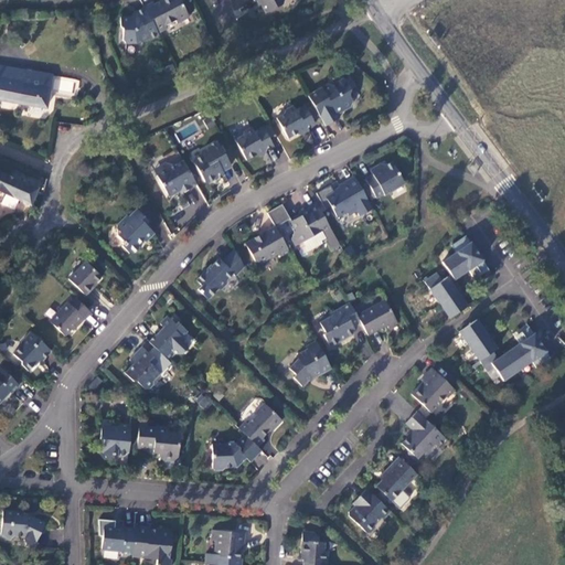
[(151,2),(142,7),(144,8),(157,34),(166,30),(164,27),(174,21),(177,24),(189,18),(184,10),(188,9),(182,0),(161,0),(152,4),(151,2)]
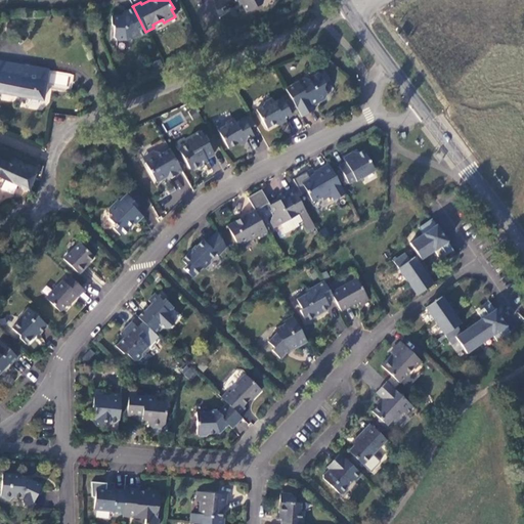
[(233,0),(235,2),(238,0),(246,12),(261,4),(262,0),(233,0)]
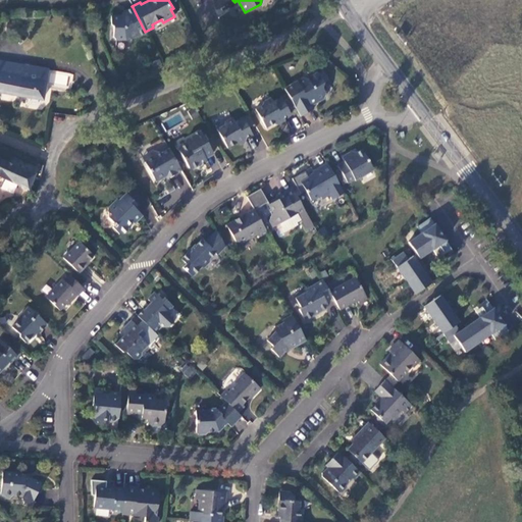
[(145,32),(133,7),(123,11),(124,13),(119,16),(110,16),(110,24),(112,28),(112,38),(115,40),(123,40),(126,39),(128,40),(136,36),(137,37),(146,33),(145,32)]
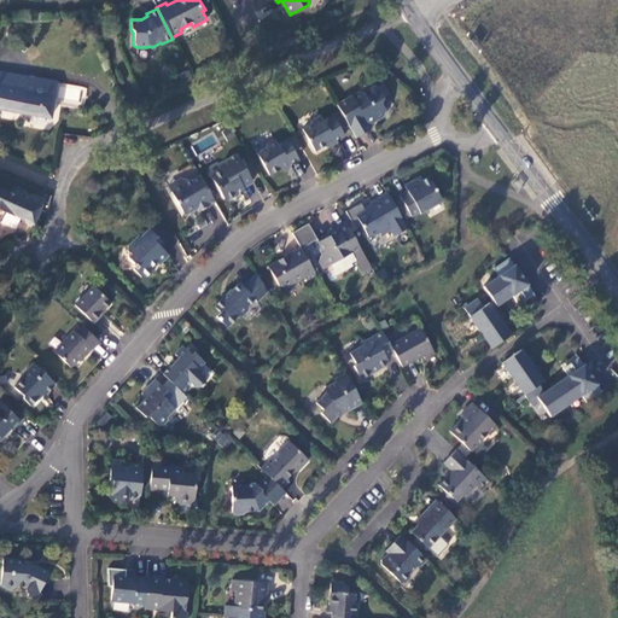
[(0,109),(51,118),(57,82),(0,73),(0,109)]
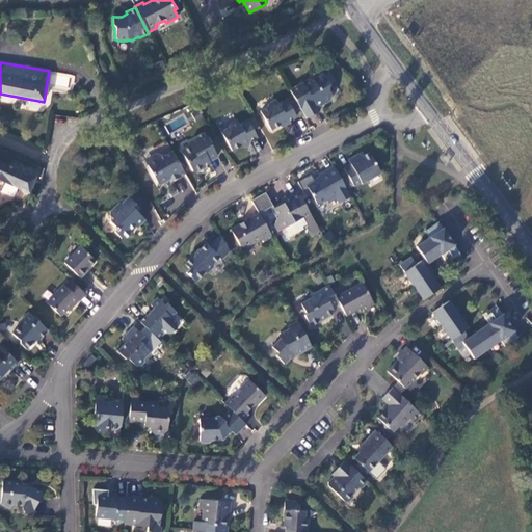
[(308,79),(289,90),(306,120),(319,112),(316,106),(320,104),(321,106),(329,101),(331,96),(327,89),(328,85),(323,75),(312,82),(308,79)]
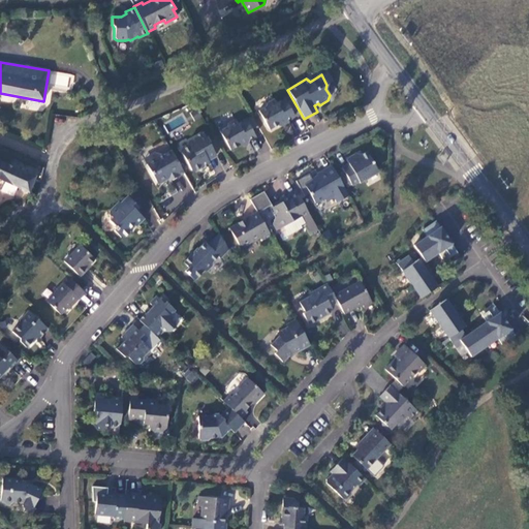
[(270,130),(277,126),(287,120),(294,117),(284,99),(277,103),(274,99),(267,103),(266,107),(258,112),(270,130)]
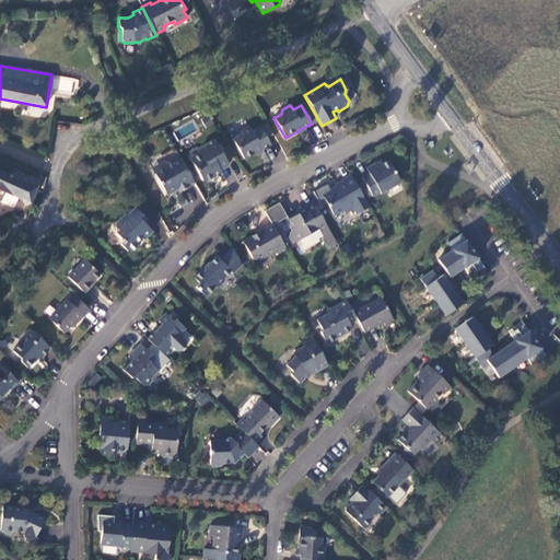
[(244,160),(254,154),(258,155),(259,151),(270,144),(259,127),(252,131),(248,127),(241,132),(242,135),(232,140),(244,160)]
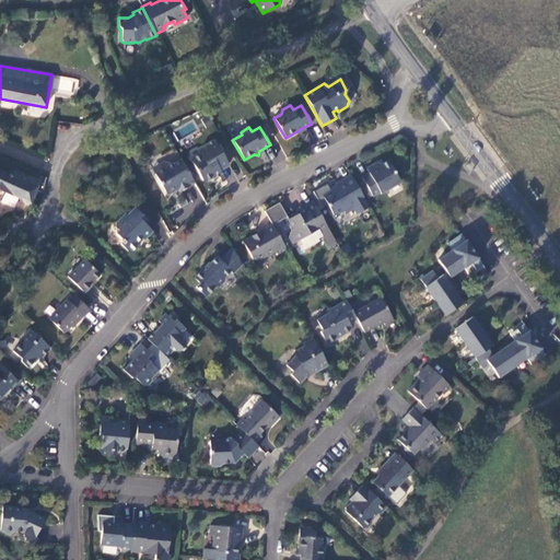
[(200,155),(193,160),(191,163),(202,181),(206,182),(212,178),(213,176),(220,172),(220,171),(229,165),(214,142),(200,150),(199,154),(200,155)]
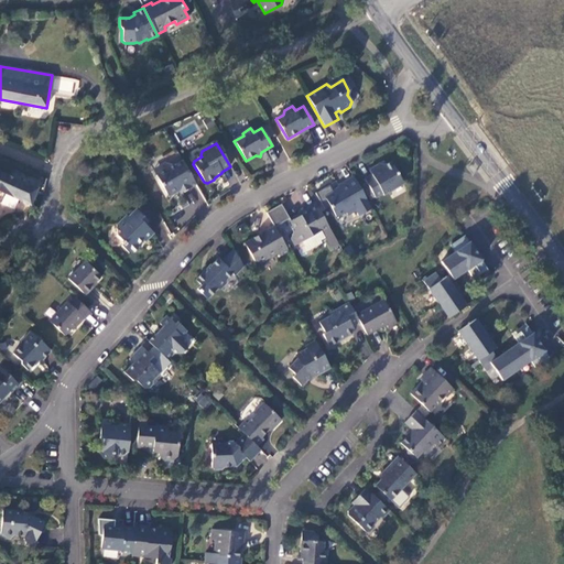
[(163,172),(156,176),(166,194),(172,191),(174,194),(180,191),(182,193),(196,185),(182,161),(174,165),(165,164),(163,172)]
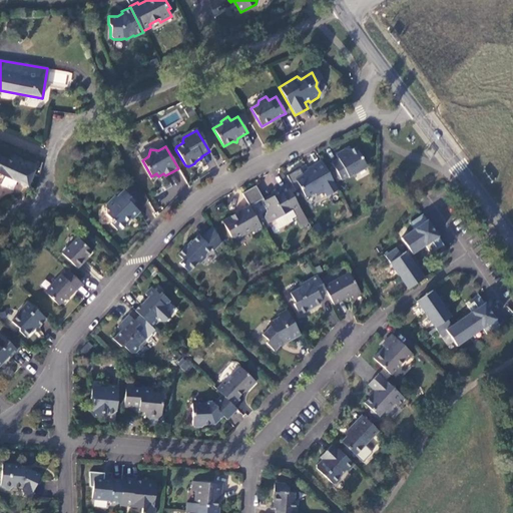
[(331,162),(341,180),(348,176),(349,178),(355,174),(356,171),(366,166),(355,147),(350,149),(346,148),(336,154),(338,159),(331,162)]
